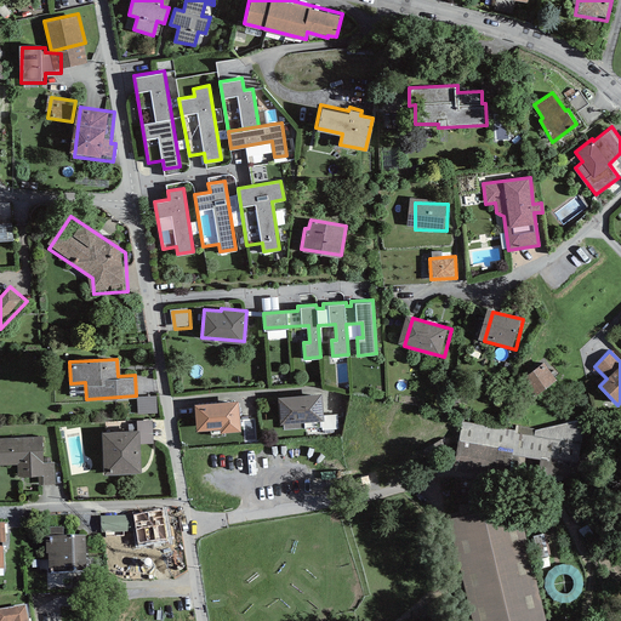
[(558,376),(542,359),(523,379),(539,396),(558,376)]
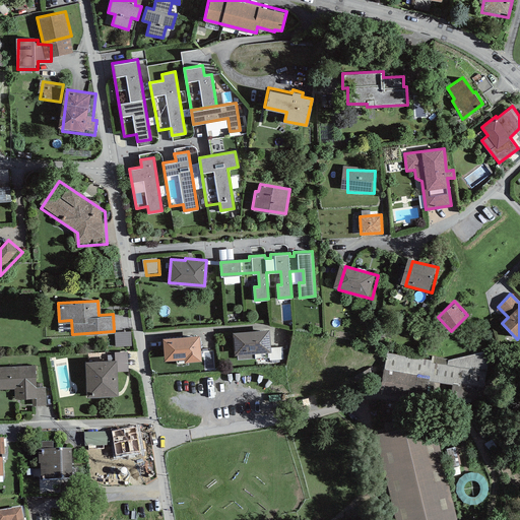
[(269,329),(234,331),(235,354),(271,352),(269,329)]
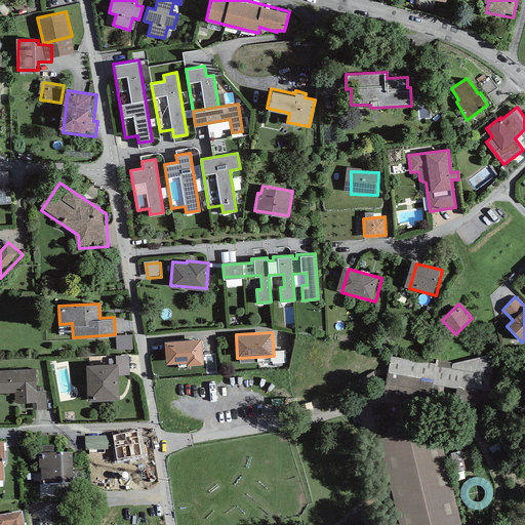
[(133,336),(118,337),(119,352),(134,351),(133,336)]
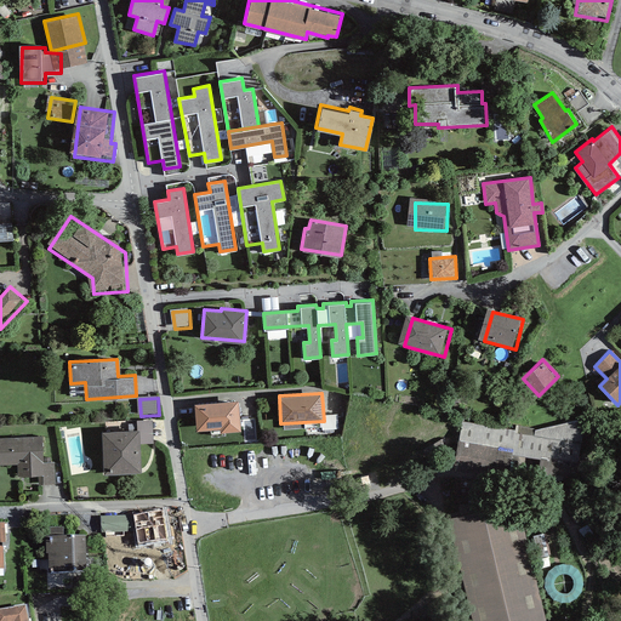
[(238,400),(194,403),(197,429),(220,427),(220,431),(240,429),(238,400)]
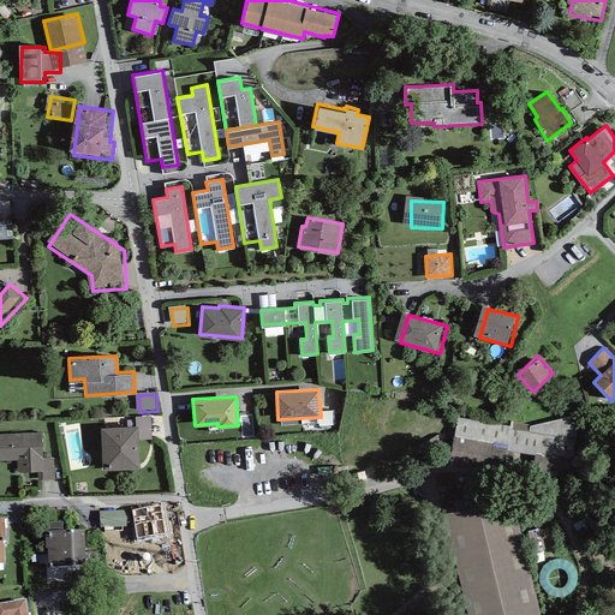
[(457,417),(453,436),(508,446),(507,449),(535,453),(532,473),(554,476),(571,469),(580,413),(531,424),(511,421),(509,425),(457,417)]
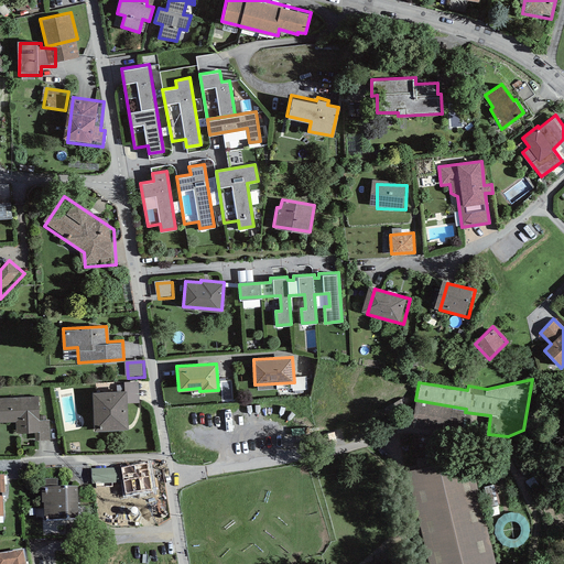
[(125,389),(91,391),(94,429),(128,427),(127,402),(139,402),(139,380),(123,381),(125,389)]
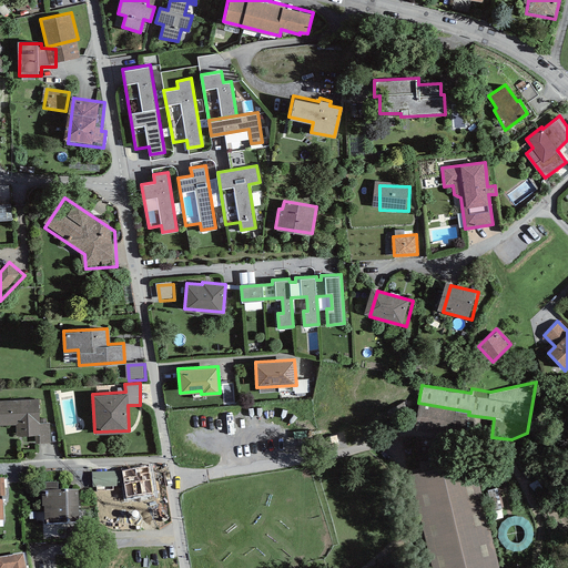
[(0,429),(18,429),(18,435),(39,435),(39,443),(53,442),(53,427),(39,428),(39,401),(0,401),(0,429)]
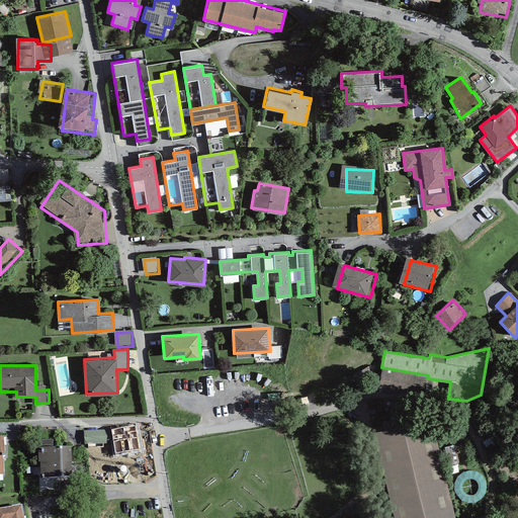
[(428,375),(381,367),(377,390),(424,398),(427,378),(428,375)]
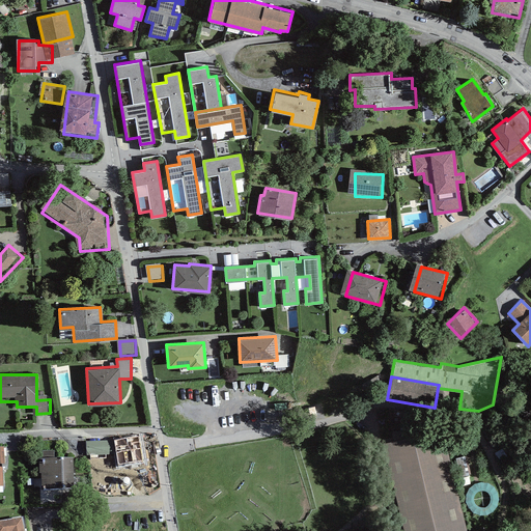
[(393,441),(383,443),(404,530),(467,530),(443,428),(435,430),(432,422),(391,432),(393,441)]
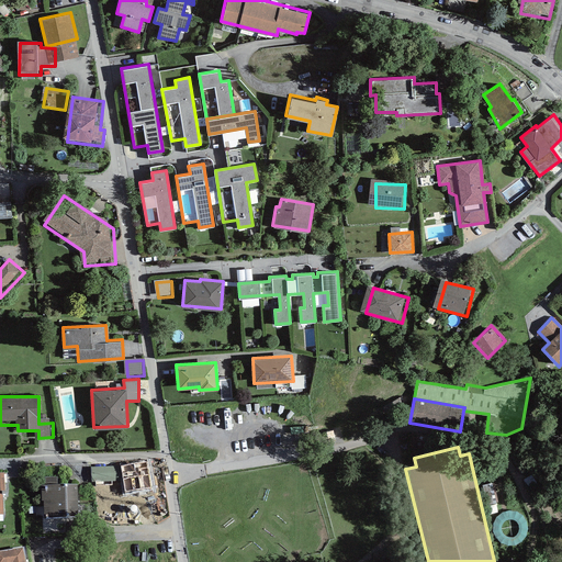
[(122,484),(122,470),(92,471),(93,486),(122,484)]
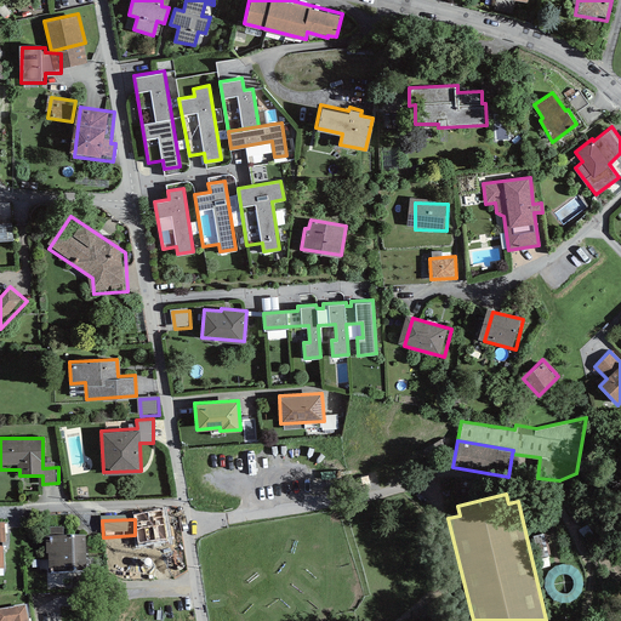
[(86,536),(45,539),(45,556),(47,556),(49,574),(87,573),(86,536)]
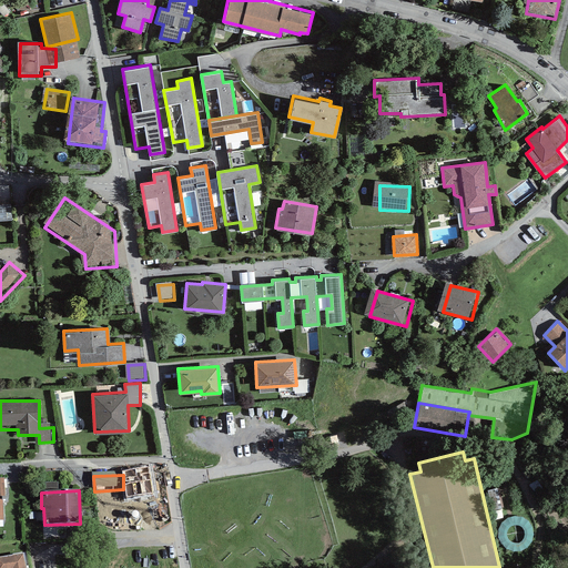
[(83,529),(67,529),(67,540),(83,540),(83,529)]
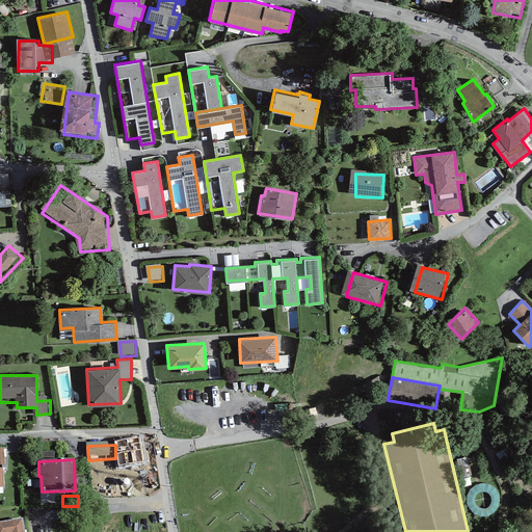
[(23,531),(22,521),(0,524),(0,531),(23,531)]
